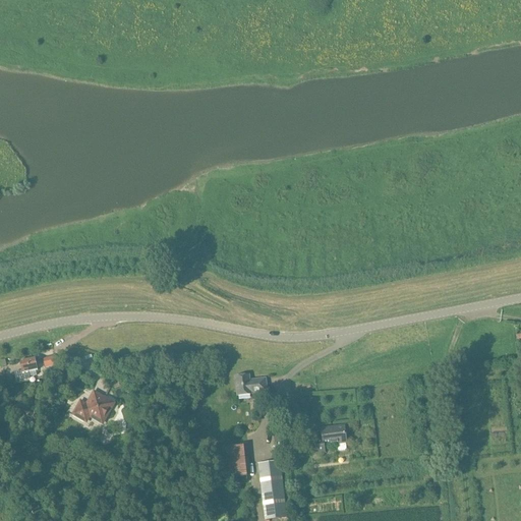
[(43,360),(45,367),(55,365),(53,357),(43,360)]
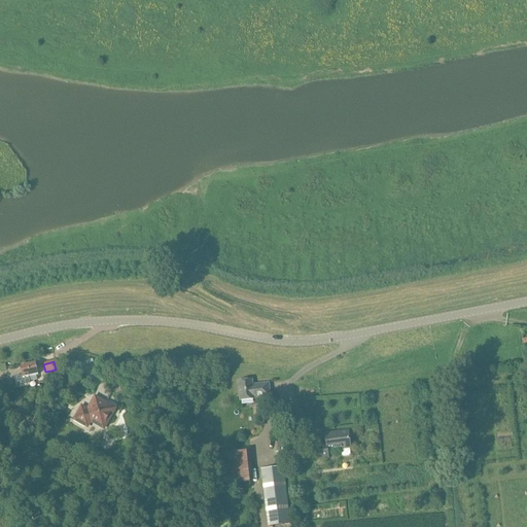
[(21,366),(23,377),(14,378),(16,387),(29,384),(29,383),(37,381),(35,376),(38,375),(35,363),(21,366)]
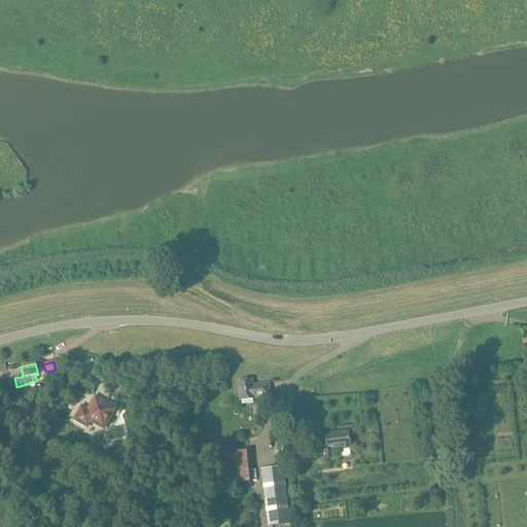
[(254,399),(270,397),(269,384),(252,385),(252,380),(238,382),(240,401),(254,399)]
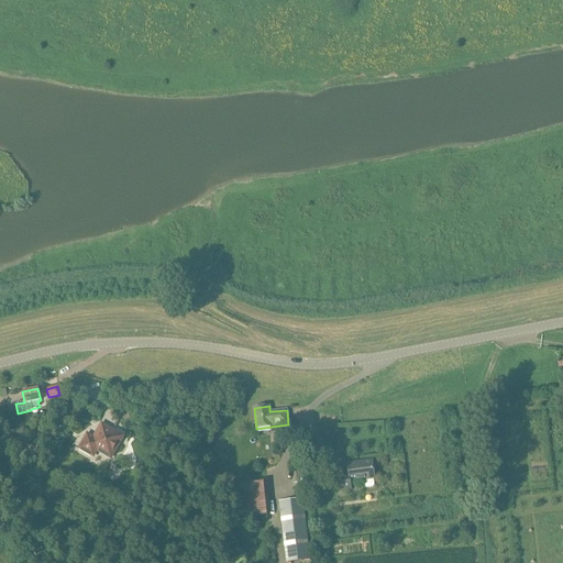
[(87,435),(81,444),(79,449),(94,456),(97,450),(108,456),(112,455),(122,437),(111,430),(110,432),(106,430),(105,432),(102,432),(101,431),(98,435),(96,434),(94,439),(87,435)]
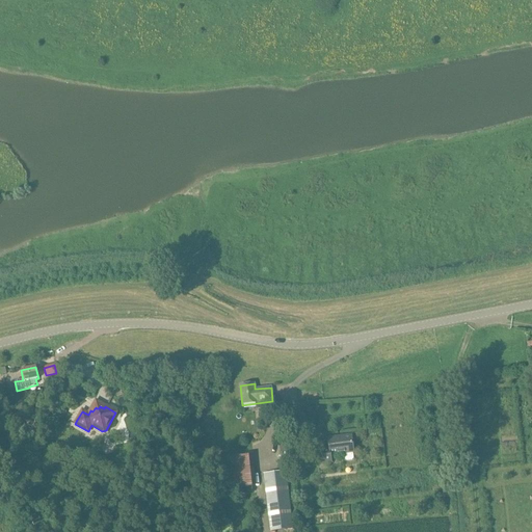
[(67,411),(61,409),(58,416),(62,419),(67,411)]
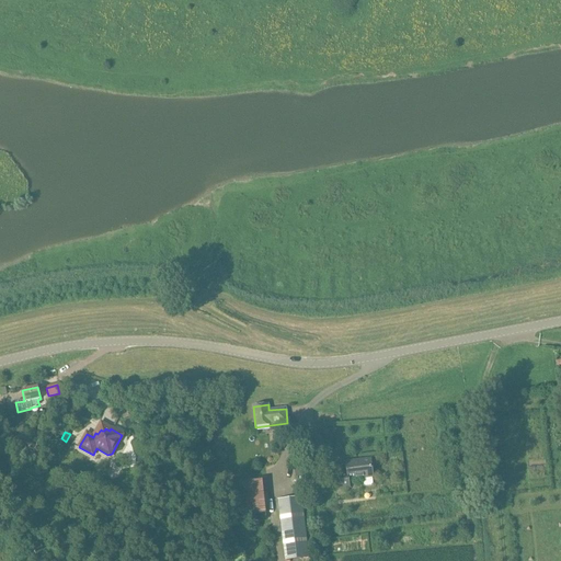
[(374,478),(373,470),(370,459),(346,462),(347,472),(339,473),(341,489),(350,488),(348,481),(363,479),(364,488),(373,487),(371,478),(374,478)]
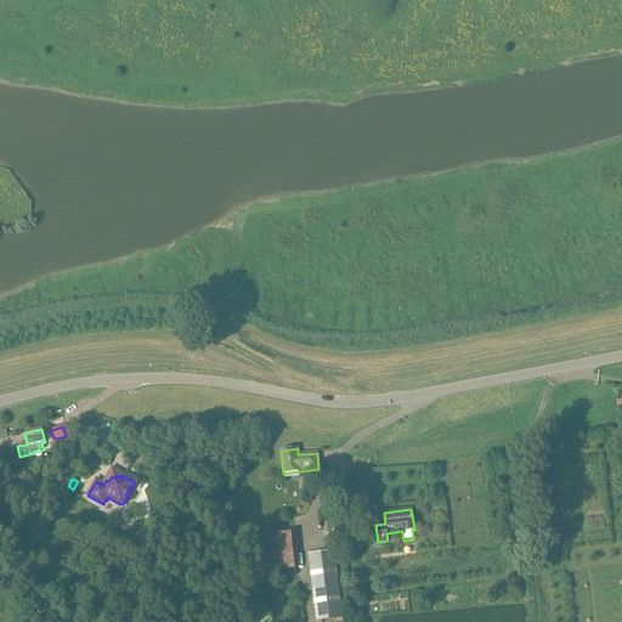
[(295,532),(265,535),(269,572),(298,570),(295,532)]
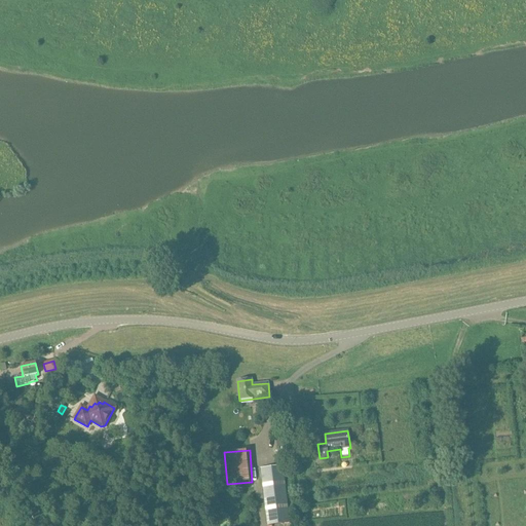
[(284,465),(262,467),(266,525),(289,524),(284,465)]
